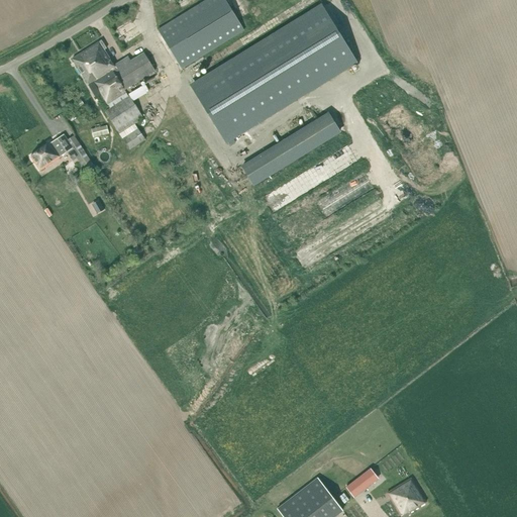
[(225,0),(206,0),(159,30),(182,69),(243,30),(225,0)]
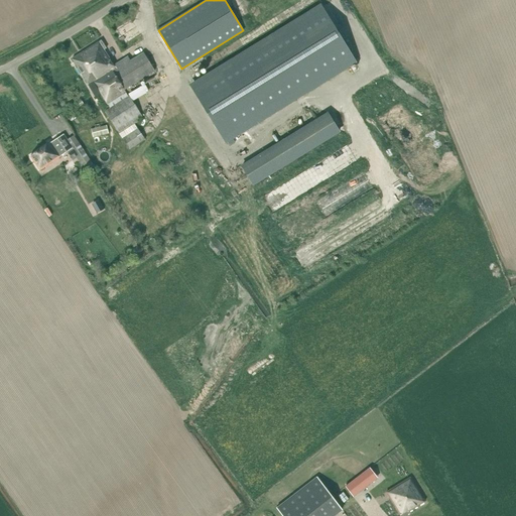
[(320,6),(191,86),(226,141),(355,62),(320,6)]
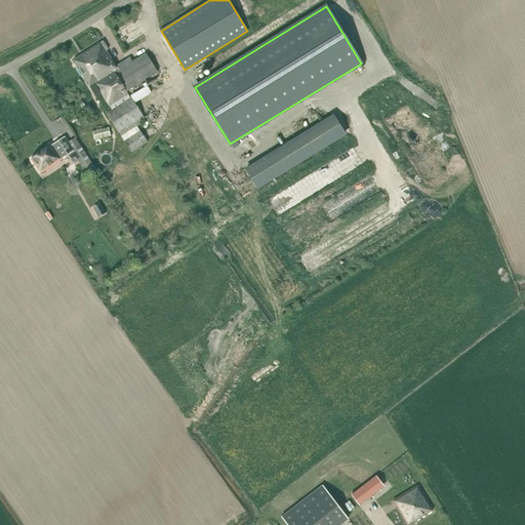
[(103,41),(74,59),(80,69),(78,70),(81,75),(83,74),(90,86),(94,83),(109,106),(112,110),(106,114),(121,136),(132,153),(148,142),(137,126),(140,124),(140,122),(145,119),(131,97),(130,97),(126,91),(157,72),(146,53),(132,63),(129,58),(116,67),(106,50),(109,49),(103,41)]
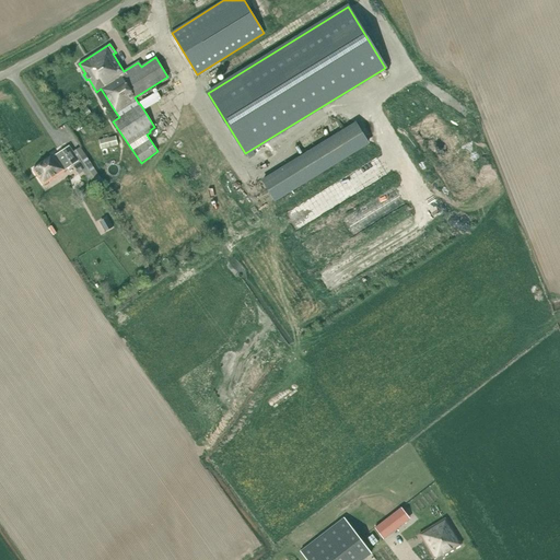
[(103,139),(98,140),(101,149),(118,146),(116,136),(108,138),(107,135),(103,136),(103,139)]
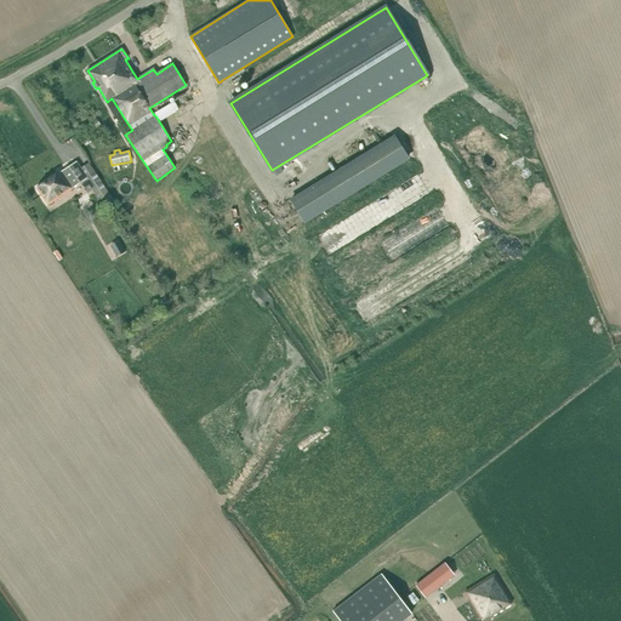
[(89,163),(81,169),(77,161),(38,188),(49,205),(73,189),(81,183),(89,193),(92,191),(103,206),(114,200),(89,163)]
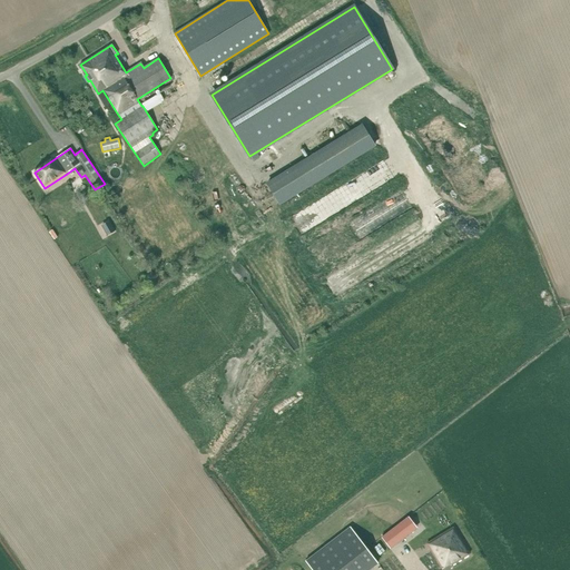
[(108,222),(101,225),(107,235),(114,232),(108,222)]
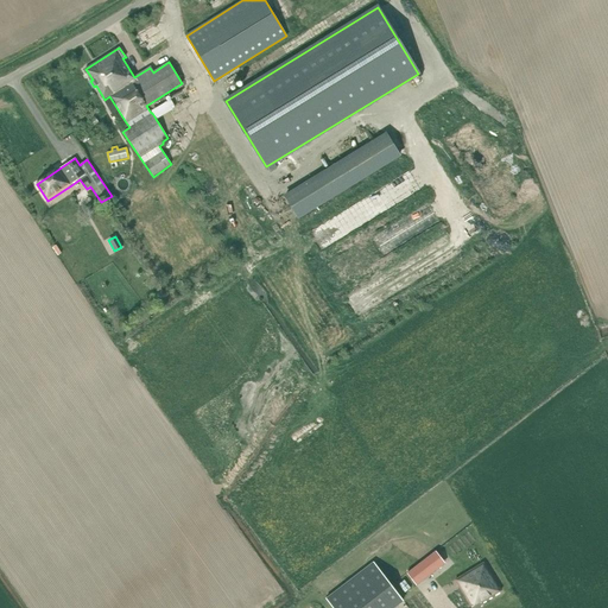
[(429,557),(422,562),(431,574),(438,569),(429,557)]
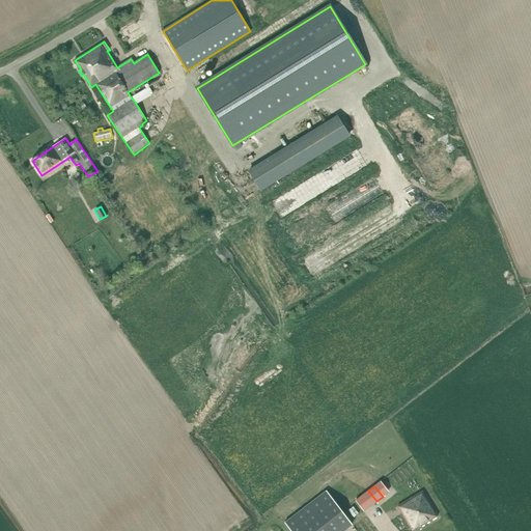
[(327,491),(284,523),(290,530),(343,530),(352,525),(327,491)]
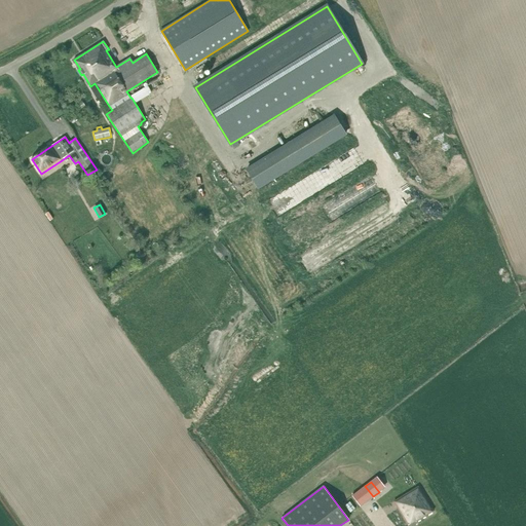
[(419,486),(393,501),(408,525),(415,521),(416,522),(434,512),(419,486)]
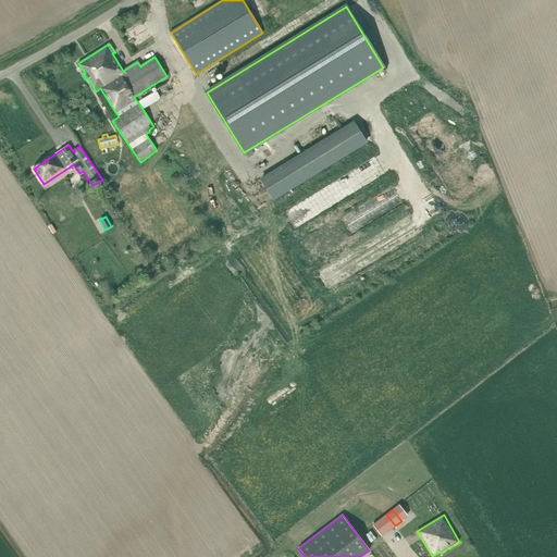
[(420,540),(411,545),(417,556),(430,556),(420,540)]
